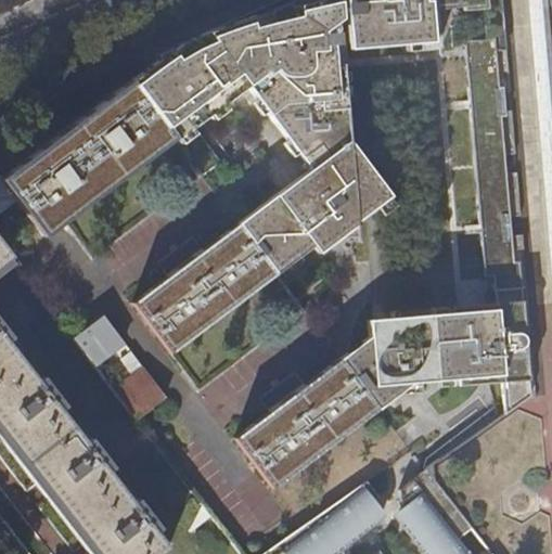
[(339,64),(336,22),(338,20),(337,0),(329,0),(324,1),(311,3),(294,7),(252,17),(221,27),(202,35),(156,56),(159,61),(141,75),(132,82),(175,139),(203,176),(222,160),(194,125),(209,114),(222,103),(247,85),(311,169),(239,224),(277,274),(315,247),(321,255),(357,227),(357,222),(390,196),(349,141),(342,64),(339,64)]
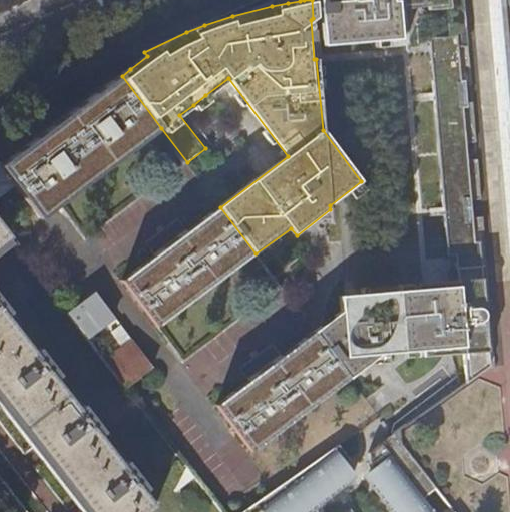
[(449,5),(448,0),(319,0),(323,39),(343,38),(346,31),(352,31),(354,42),(386,39),(386,45),(404,44),(403,25),(408,24),(409,39),(415,23),(446,20),(445,6),(449,5)]
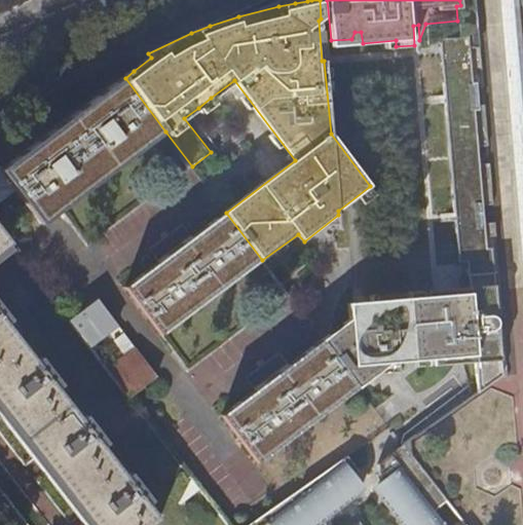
[(481,46),(477,0),(459,0),(460,5),(456,6),(457,21),(458,36),(469,36),(470,47),(481,46)]
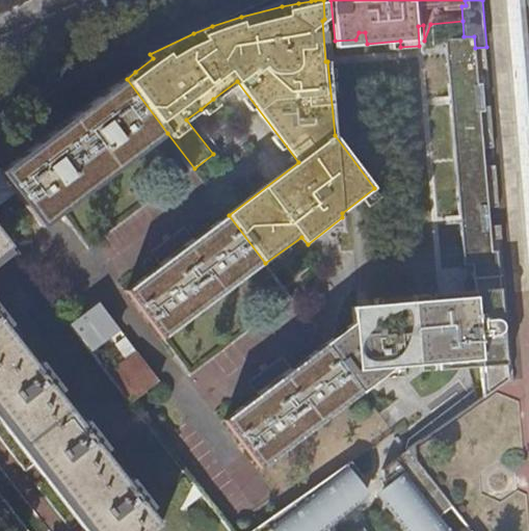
[(509,0),(528,245),(528,0),(509,0)]
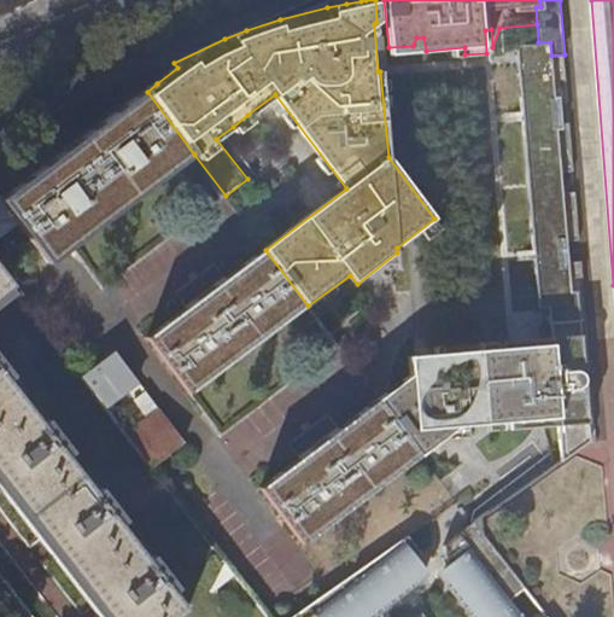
[(585,386),(584,368),(590,368),(582,261),(569,262),(567,240),(579,239),(576,191),(563,192),(562,172),(574,170),(571,122),(563,122),(562,102),(568,102),(565,54),(551,56),(550,42),(538,42),(516,44),(537,307),(548,306),(551,337),(551,345),(502,349),(424,355),(425,368),(379,402),(421,458),(450,435),(450,437),(471,436),(471,425),(509,421),(556,418),(556,424),(560,464),(583,448),(596,444),(591,385),(585,386)]
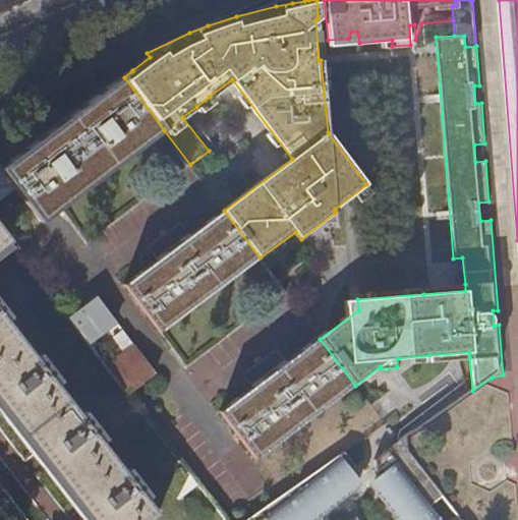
[(64,206),(164,130),(124,77),(21,155),(13,161),(4,167),(17,184),(45,220),(64,206)]
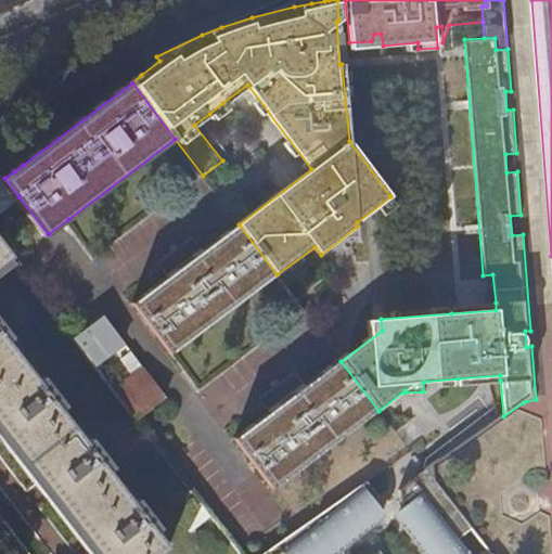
[(213,118),(227,108),(222,103),(209,114),(213,118)]
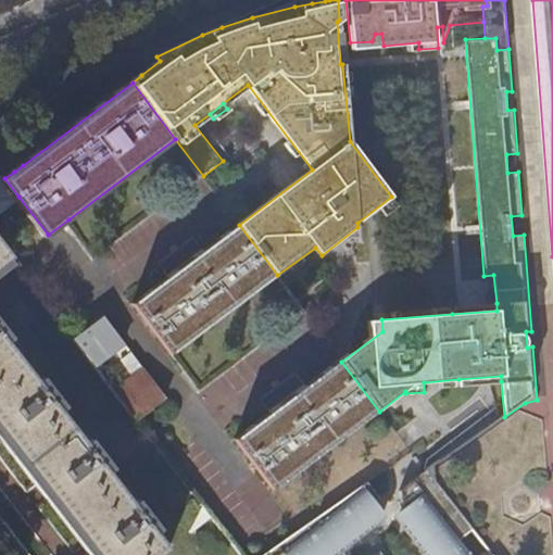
[(97,256),(203,176),(175,139),(68,219),(97,256)]
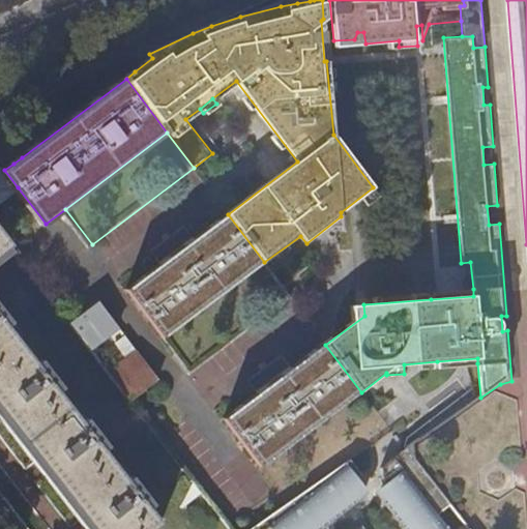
[(0,201),(18,187),(4,170),(0,164),(0,201)]
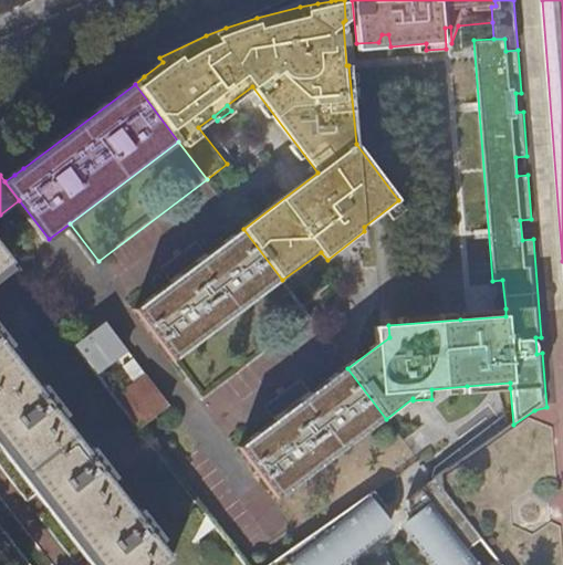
[(177,358),(282,280),(243,229),(210,253),(175,280),(139,307),(177,358)]
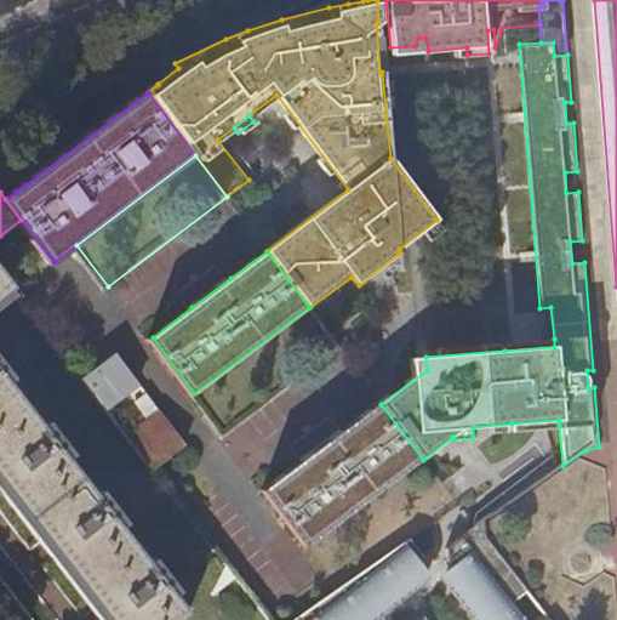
[(0,295),(16,283),(0,262),(0,471),(113,619),(186,619),(194,614),(0,358),(0,295)]
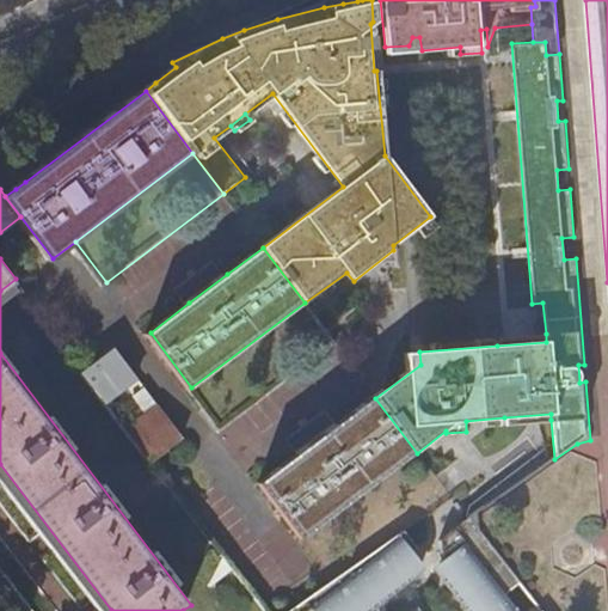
[(189,303),(227,274),(216,260),(178,288),(189,303)]
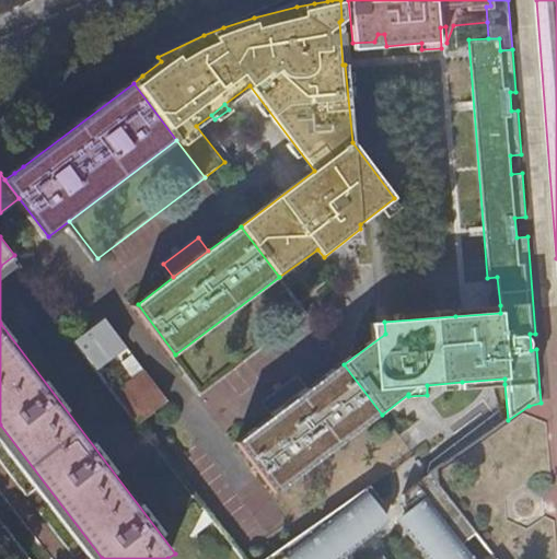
[(204,394),(308,315),(279,277),(175,354),(204,394)]
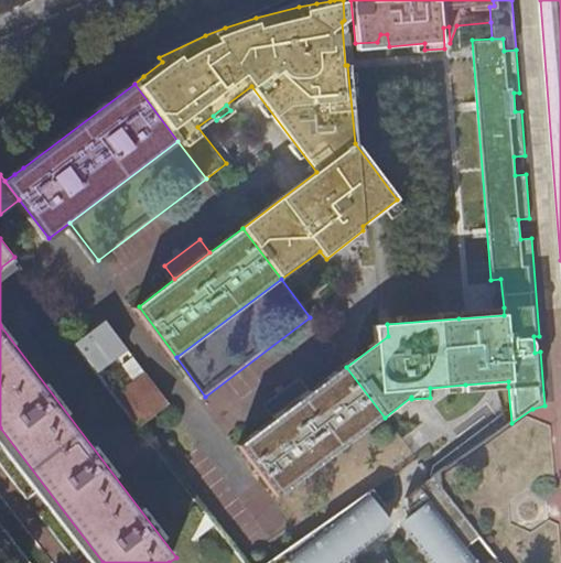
[(504,315),(504,307),(459,312),(459,318),(504,315)]
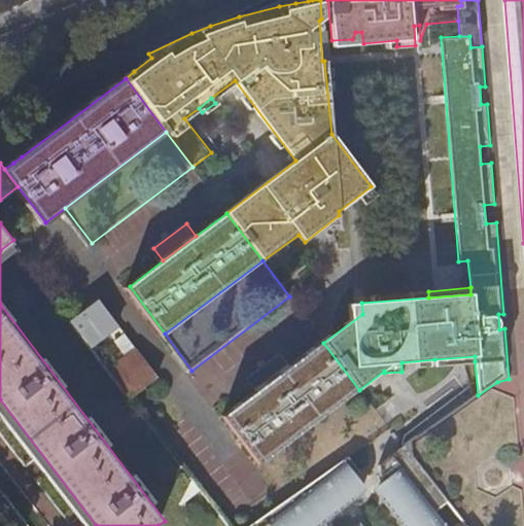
[(73,318),(91,341),(118,320),(101,296),(73,318)]
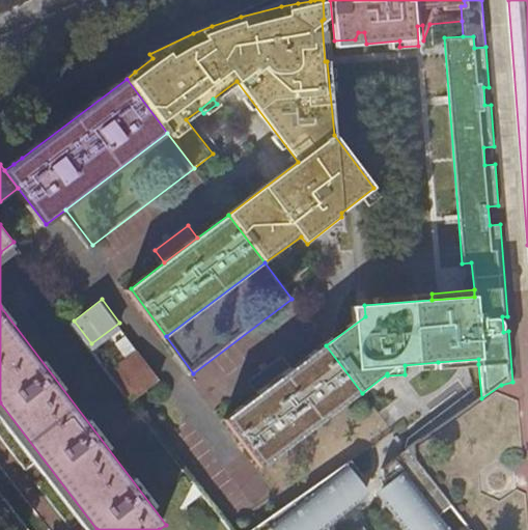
[(116,331),(130,350),(136,345),(122,327),(116,331)]
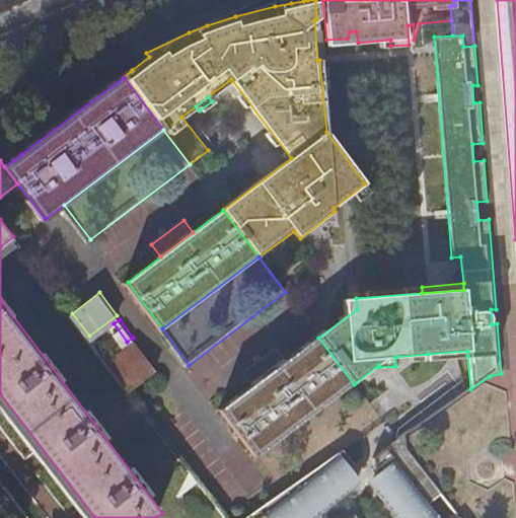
[(256,457),(354,384),(318,338),(288,359),(288,360),(254,384),(221,409),(256,457)]
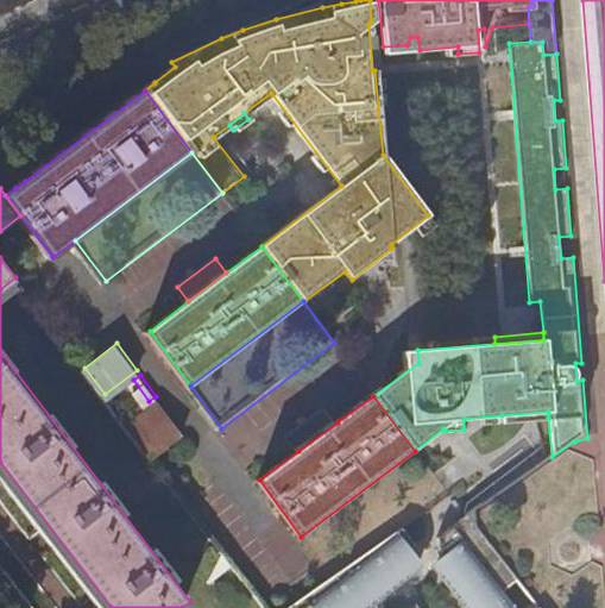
[(128,426),(153,458),(184,434),(161,402),(128,426)]
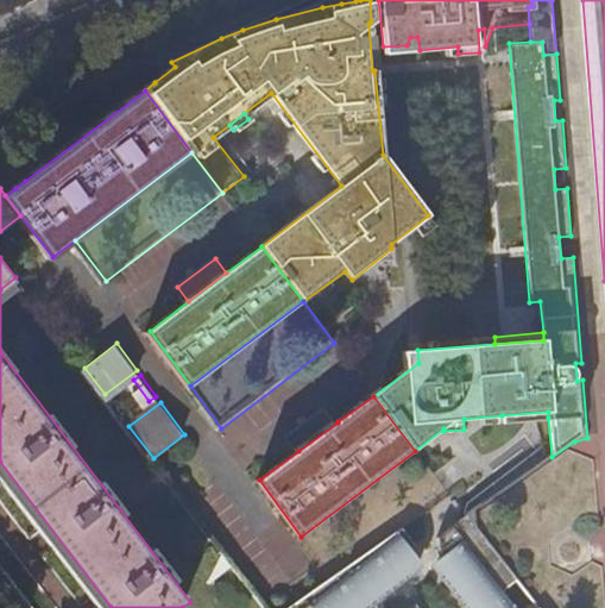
[(298,451),(338,422),(338,421),(327,408),(288,437),(298,451)]
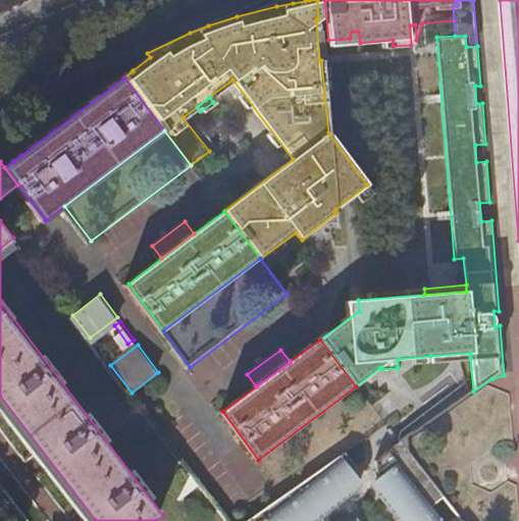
[(470,358),(470,353),(430,356),(430,362),(470,358)]
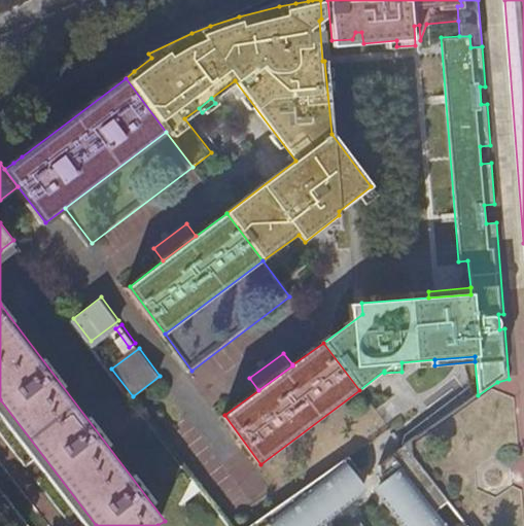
[(438,510),(451,499),(410,443),(384,462),(385,487),(381,490),(407,525),(428,525),(432,523),(434,525),(437,525),(446,519),(438,510)]
